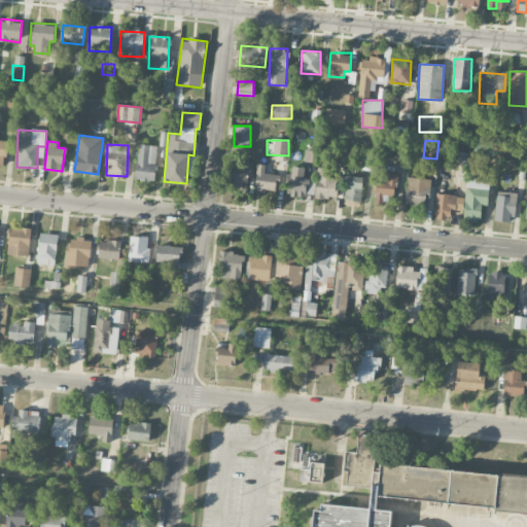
[(136,179),(155,180),(157,145),(137,144),(136,179)]
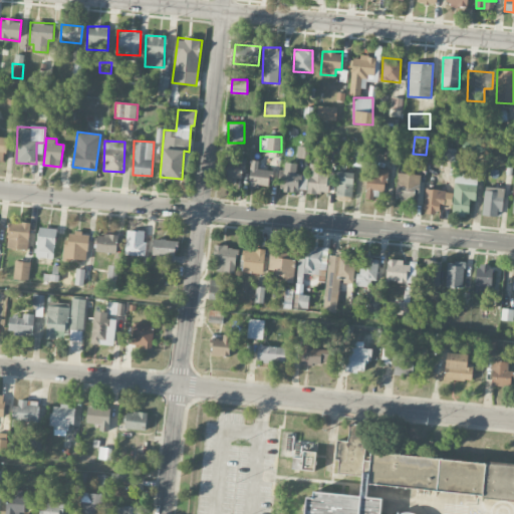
[(307,159),(309,147),(297,146),(295,158),(307,159)]
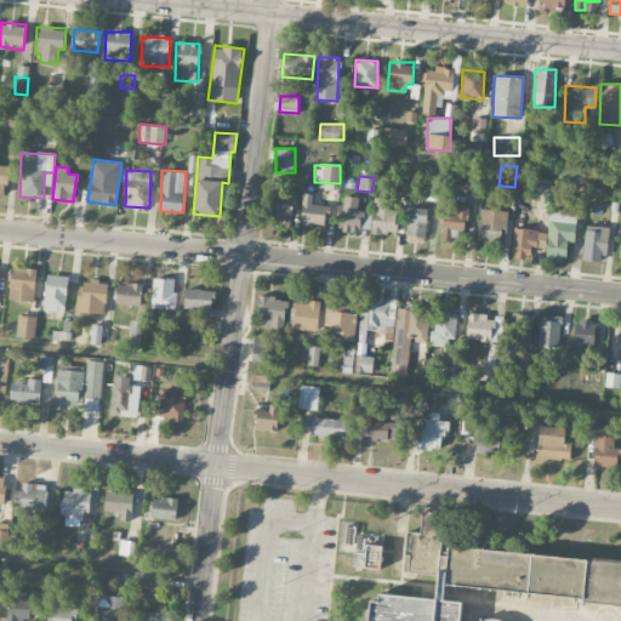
[(440,201),(442,184),(428,182),(427,200),(440,201)]
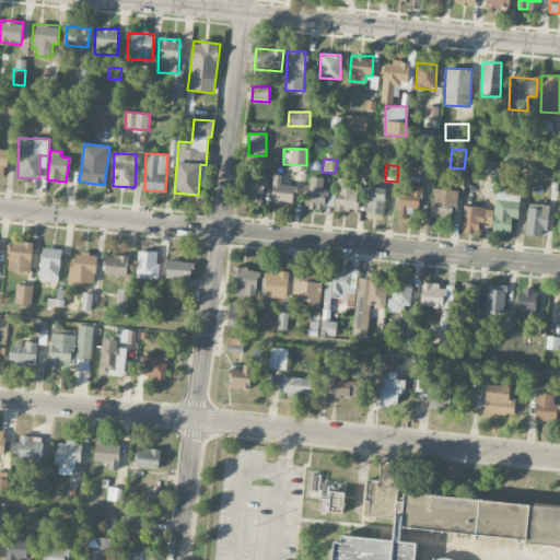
[(245,194),(266,194),(267,172),(245,171),(245,194)]
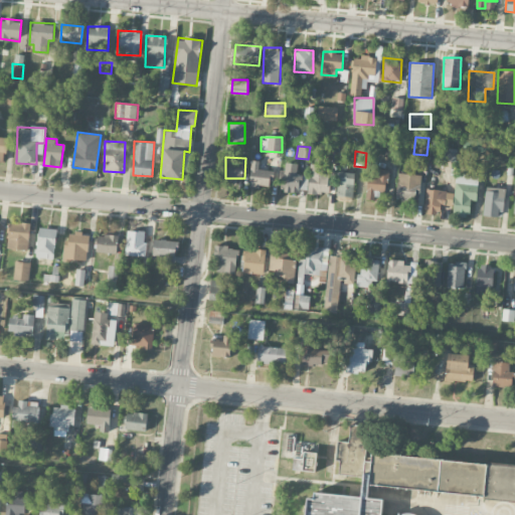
[(260,161),(250,160),(249,186),(270,188),(271,170),(259,169),(260,161)]
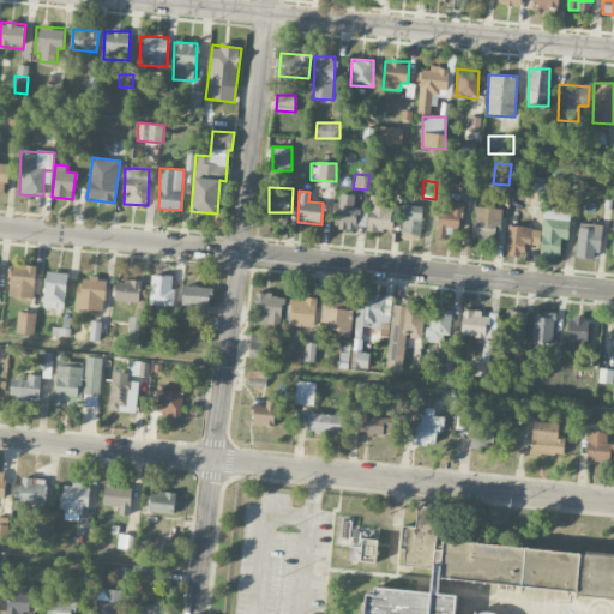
[(354,208),(355,196),(341,193),(339,203),(336,203),(332,226),(365,229),(366,209),(354,208)]
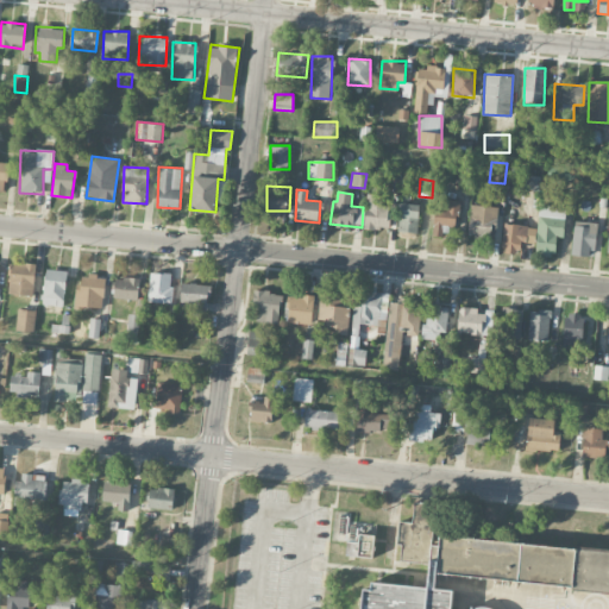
[(389,205),(382,205),(382,194),(366,194),(366,230),(389,228),(389,205)]
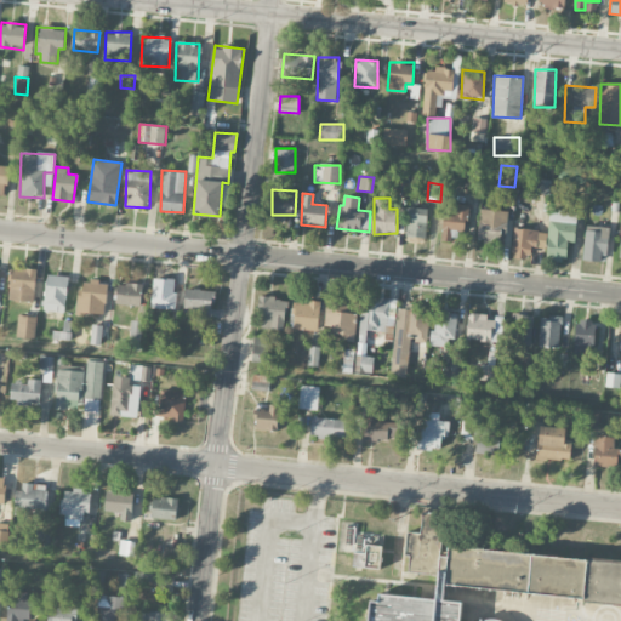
[(467,232),(468,204),(444,204),(443,239),(451,240),(451,231),(467,232)]
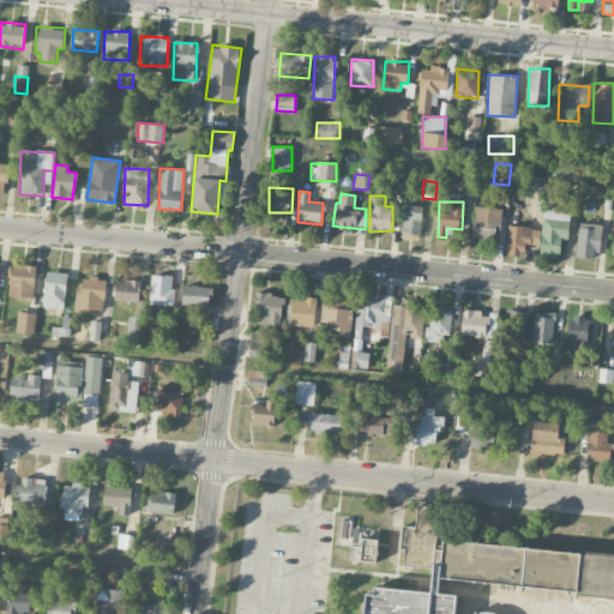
[(422,205),(403,205),(402,234),(422,234),(422,205)]
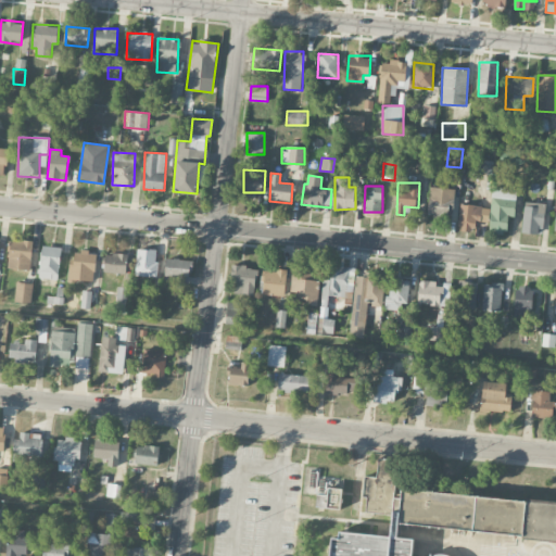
[(491,186),(489,234),(506,234),(507,216),(515,217),(516,188),(491,186)]
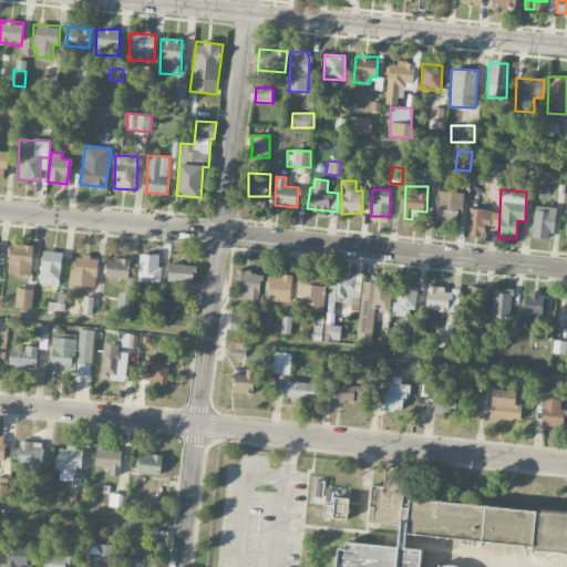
[(462,192),(437,191),(435,220),(461,222),(462,192)]
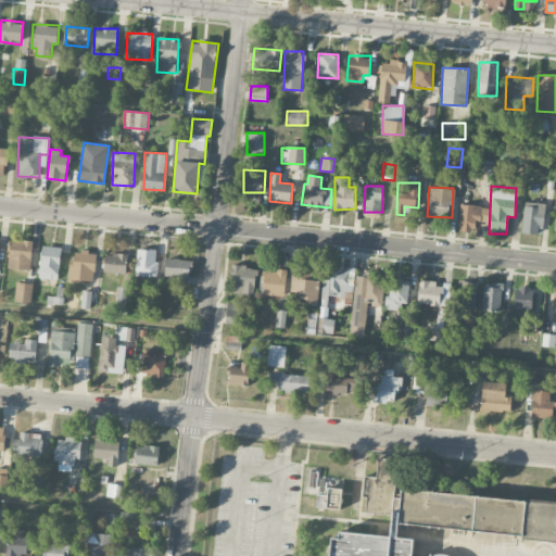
[(545,204),(525,201),(520,231),(541,235),(545,204)]
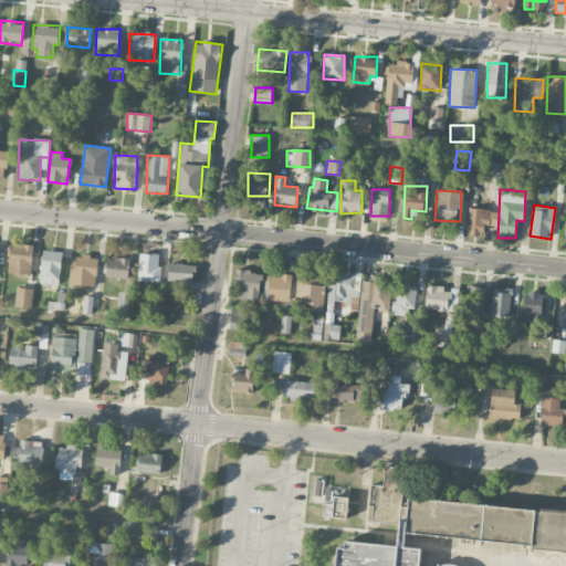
[(498,210),(468,208),(465,233),(482,234),(483,226),(496,226),(498,210)]
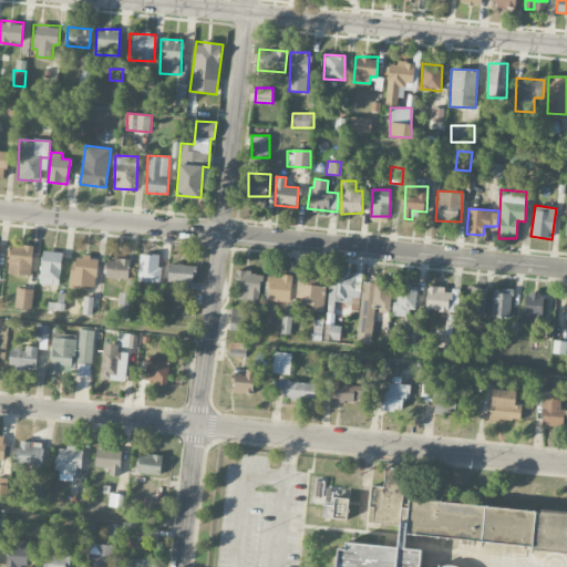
[(30,276),(34,246),(12,243),(8,272),(30,276)]
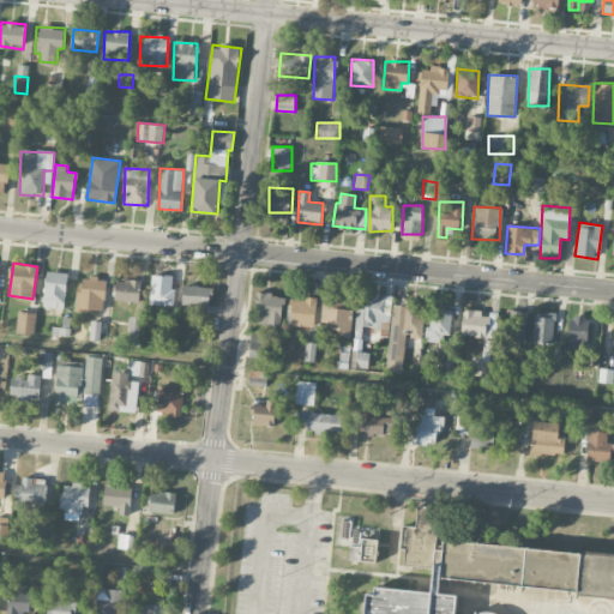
[(65,308),(67,272),(44,271),(43,307),(65,308)]
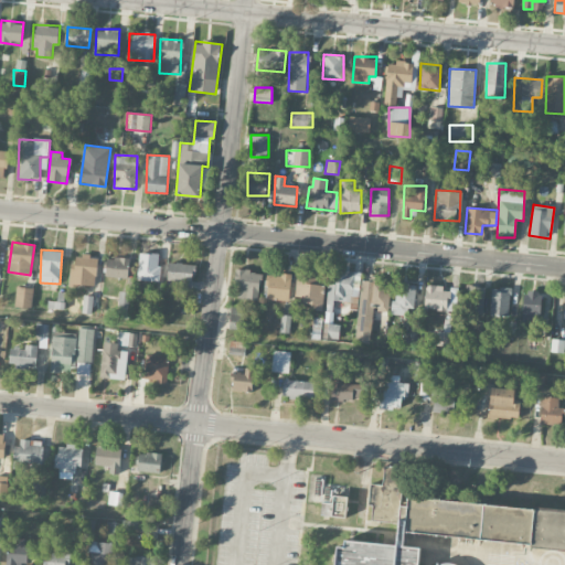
[(96,285),(97,256),(71,255),(70,284),(96,285)]
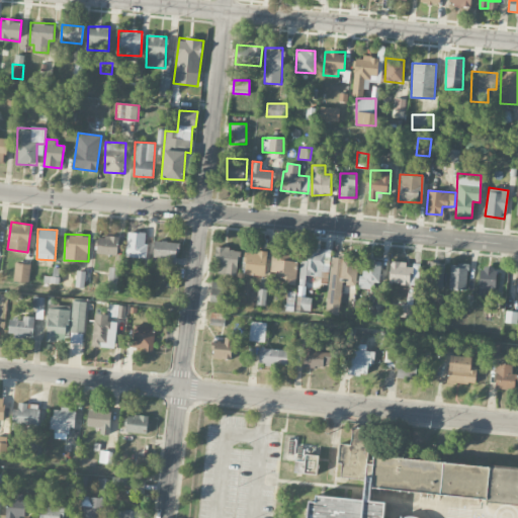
[(98,236),(96,253),(117,255),(118,237),(98,236)]
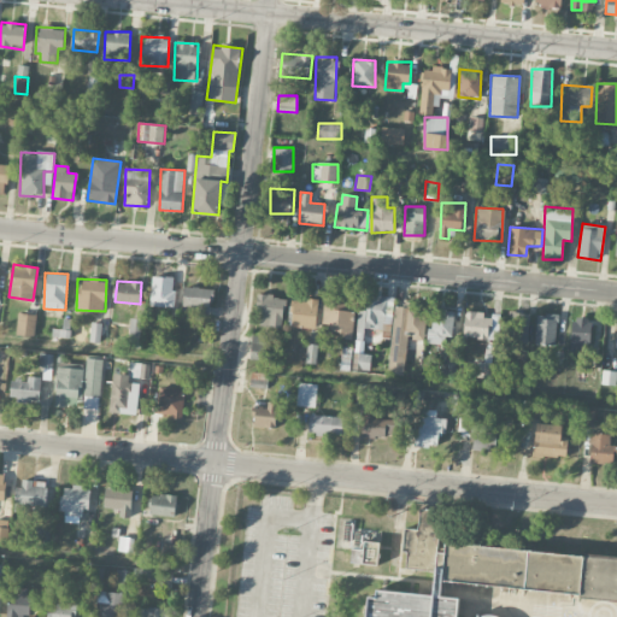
[(174,282),(150,281),(148,306),(174,307),(174,282)]
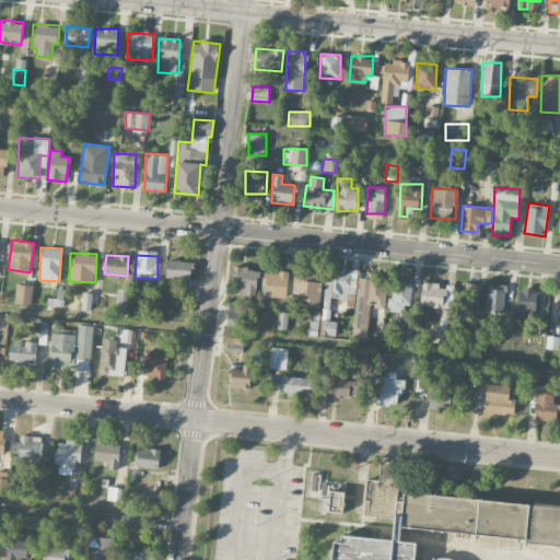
[(165,284),(191,286),(193,261),(166,260),(165,284)]
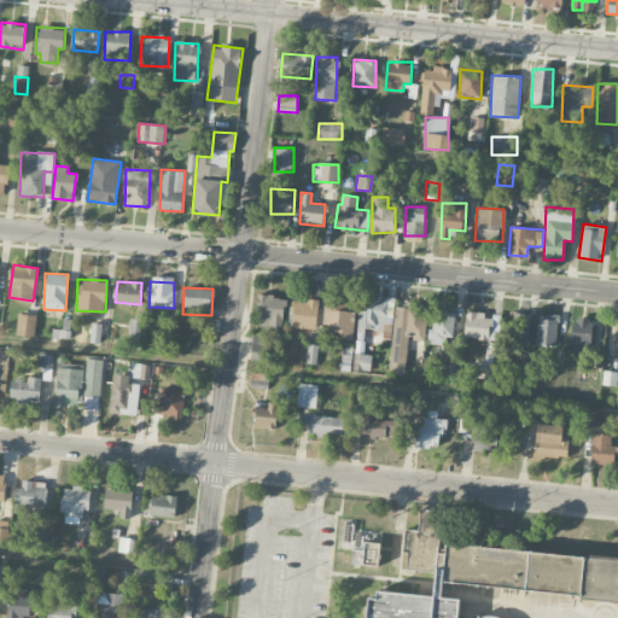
[(262,307),(260,326),(284,328),(286,297),(256,295),(256,307),(262,307)]
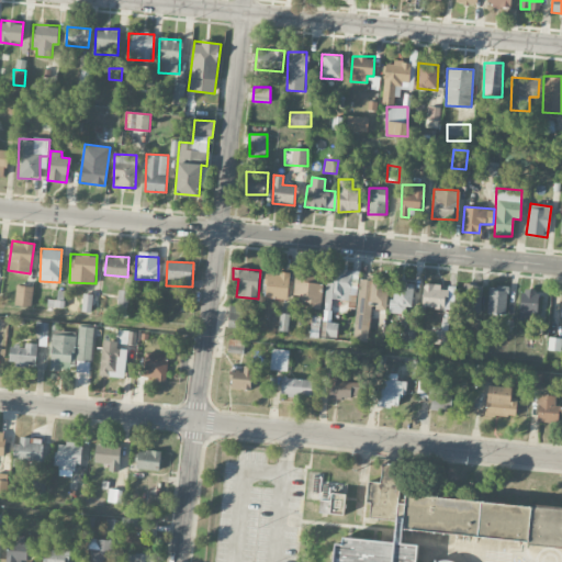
[(321,307),(325,274),(296,270),(292,303),(321,307)]
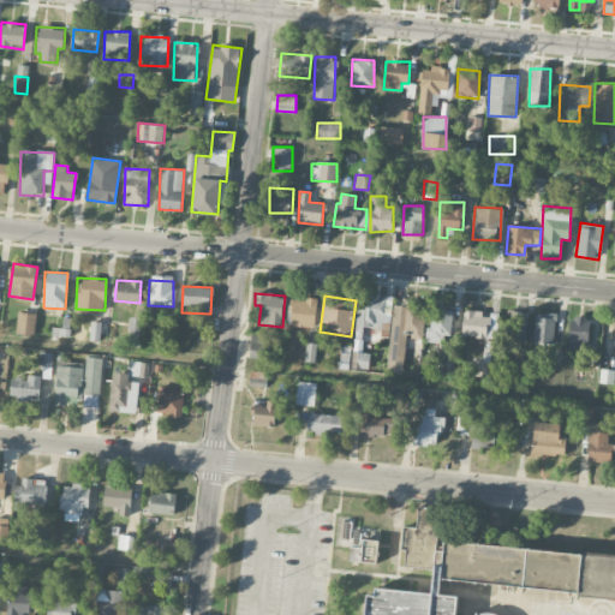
[(290,326),(315,327),(317,300),(292,298),(290,326)]
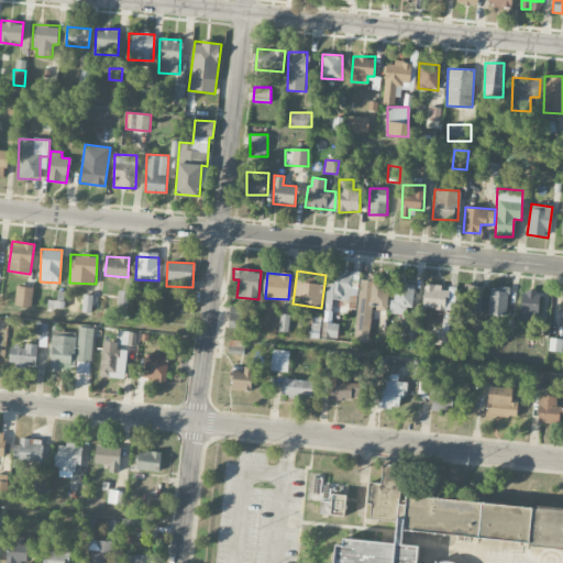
[(389,278),(360,275),(354,341),(367,342),(370,328),(378,329),(379,318),(371,318),(372,309),(387,310),(389,278)]
